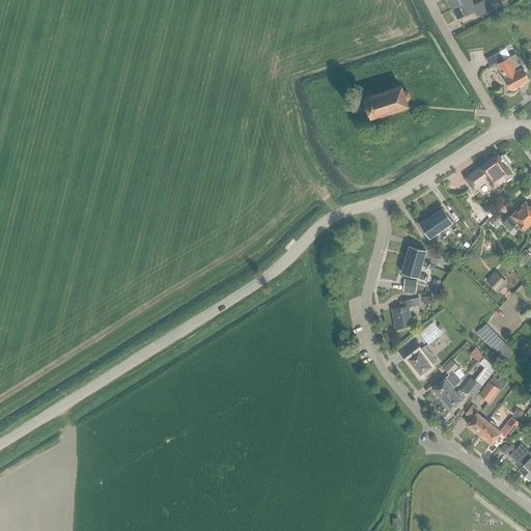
[(447,0),(452,9),(472,0),(447,0)]
